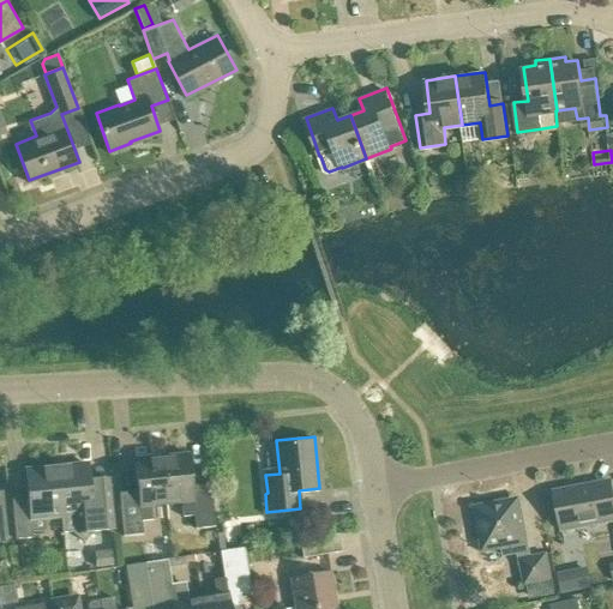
[(162,453),(167,501),(182,500),(184,514),(194,513),(197,526),(216,524),(212,490),(193,492),(188,451),(162,453)]
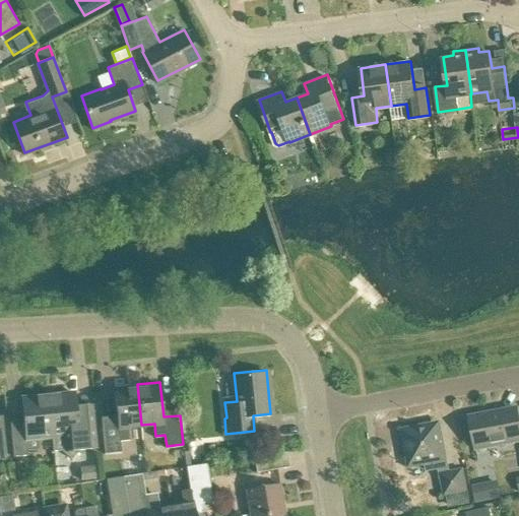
[(129,427),(141,425),(137,384),(115,387),(118,422),(102,424),(105,452),(122,450),(120,439),(130,438),(129,427)]
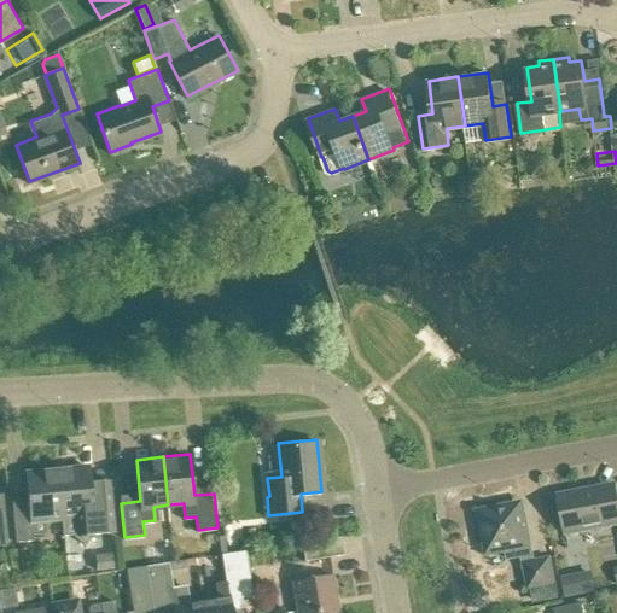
[(86,543),(95,531),(95,532),(112,530),(108,488),(92,490),(89,465),(57,467),(63,517),(62,517),(63,533),(74,532),(86,543)]
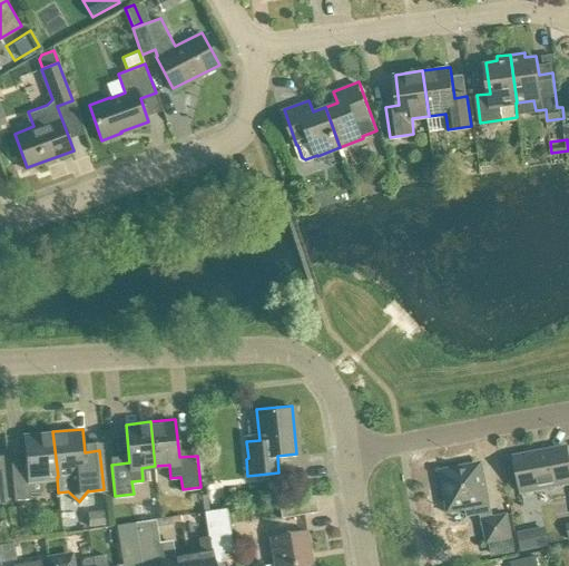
[(41,478),(57,477),(58,477),(52,431),(23,435),(26,458),(11,459),(15,499),(30,497),(30,491),(42,490),(41,478)]
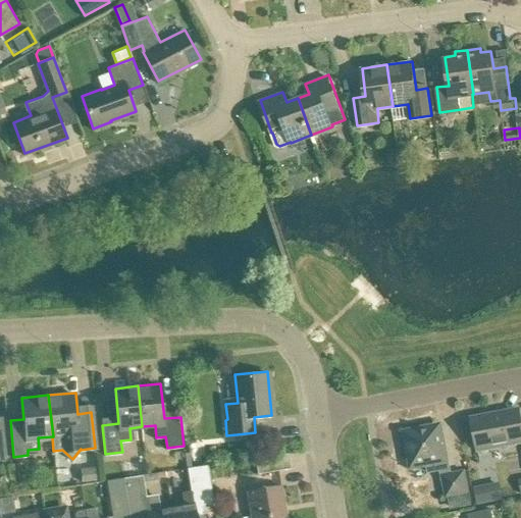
[(478,449),(520,439),(520,414),(519,407),(472,416),(478,449)]
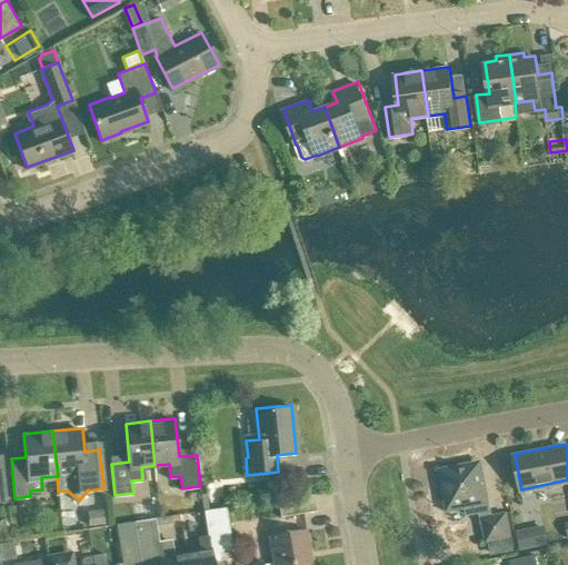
[(466,514),(481,512),(487,539),(511,535),(507,512),(491,514),(482,467),(474,462),(440,467),(448,509),(465,506),(466,514)]
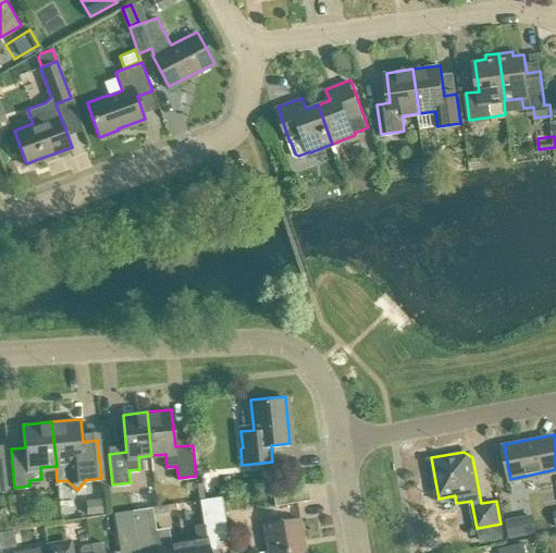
[(275,504),(310,499),(308,482),(272,489),(275,504)]
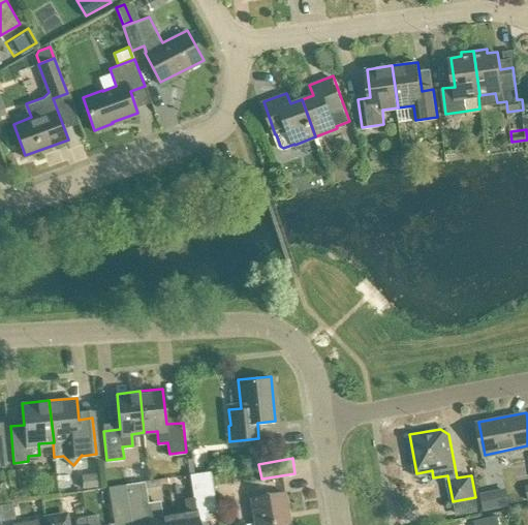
[(174,512),(176,524),(198,524),(196,508),(216,505),(211,470),(190,473),(193,496),(184,497),(186,510),(174,512)]
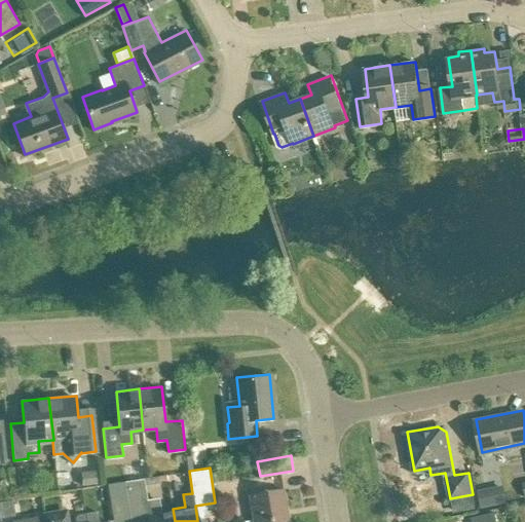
[(96,469),(81,471),(83,484),(98,483),(96,469)]
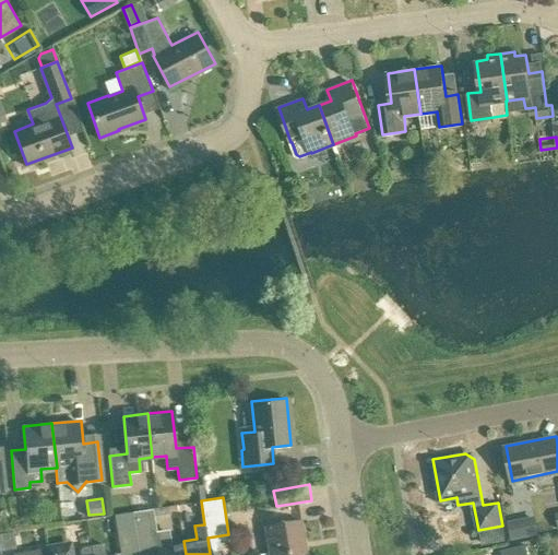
[(158,554),(186,554),(183,541),(170,543),(168,530),(155,532),(151,508),(132,510),(137,540),(139,554),(158,552),(158,554)]
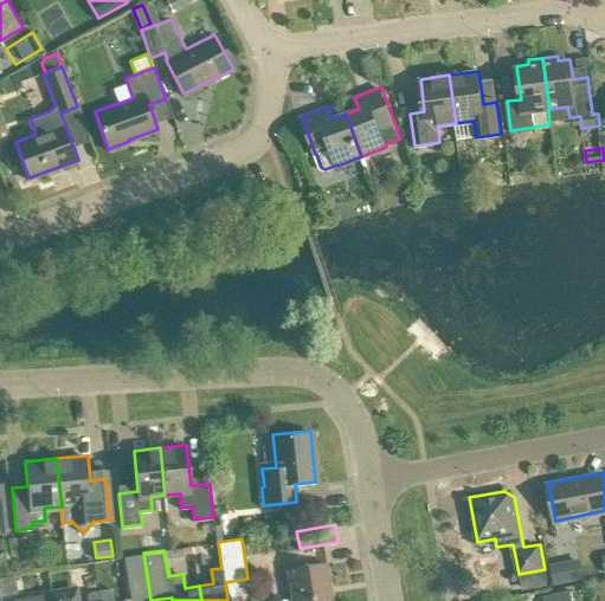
[(143,553),(124,556),(129,588),(148,585),(143,553)]
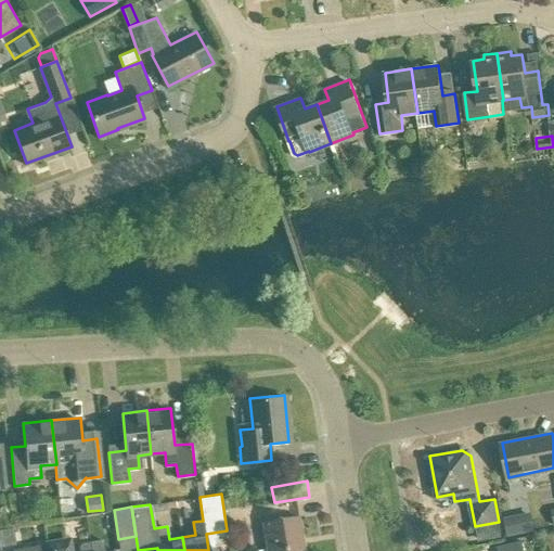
[(267,550),(305,550),(299,515),(262,522),(267,550)]
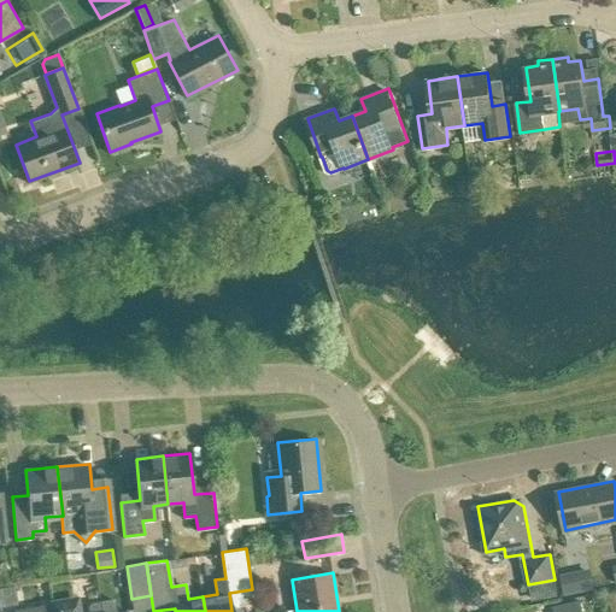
[(574,572),(562,575),(567,593),(578,590),(574,572)]
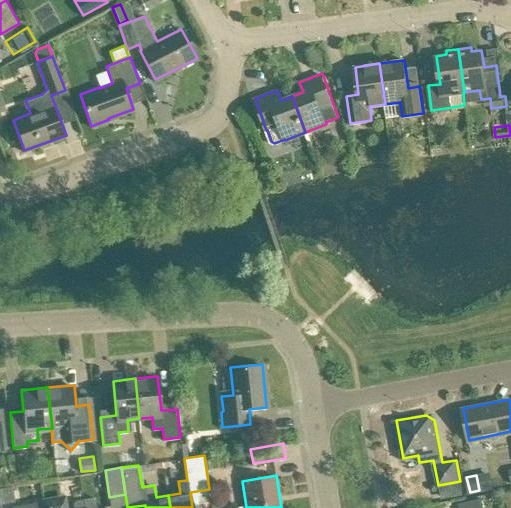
[(74,507),(68,507),(66,494),(42,498),(43,507),(85,507),(83,498),(76,499),(73,502),(74,507)]
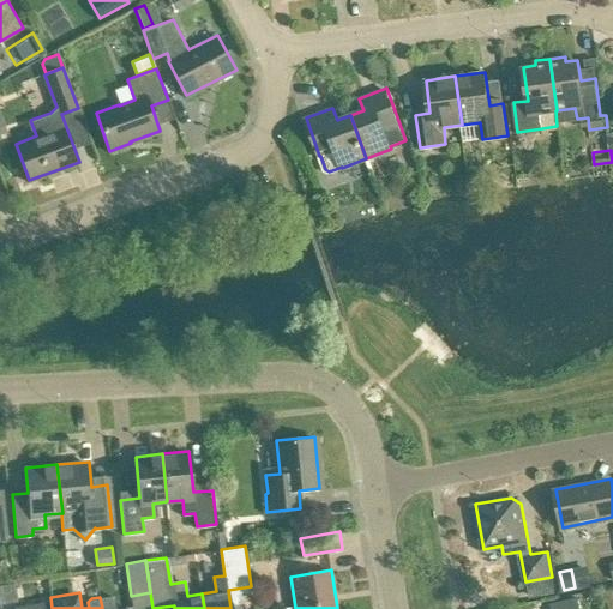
[(102,608),(130,608),(130,607),(118,608),(116,608),(114,595),(100,597),(102,608)]
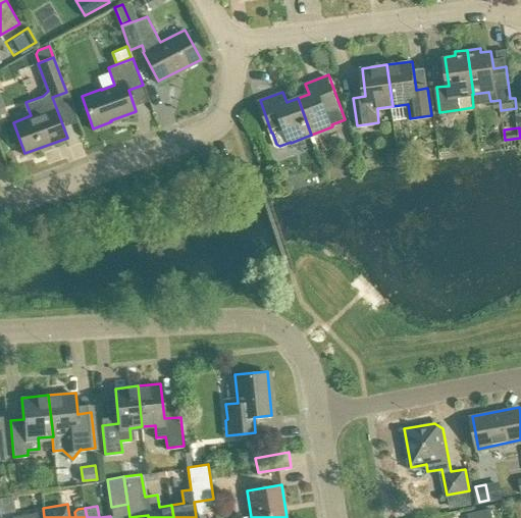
[(469,517),(493,517),(492,507),(468,512),(469,517)]
